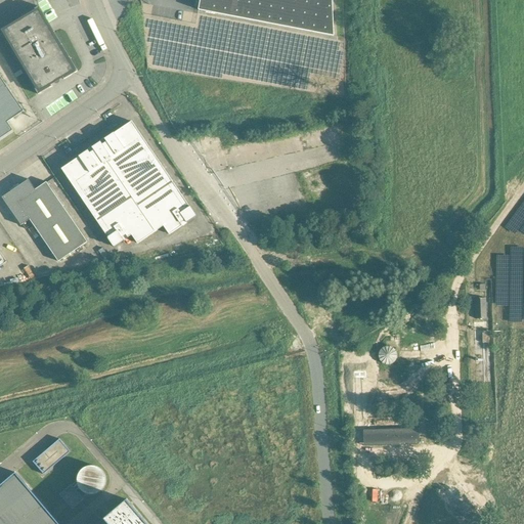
[(200,0),(199,10),(334,36),(332,0),(200,0)]
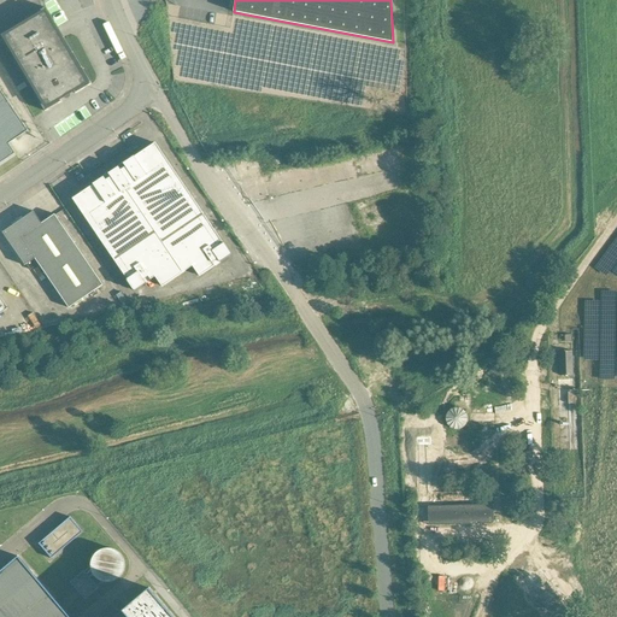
[(59,99),(64,97),(65,98),(66,98),(68,98),(69,98),(69,97),(70,95),(70,94),(69,93),(74,90),(76,94),(92,84),(46,7),(25,21),(28,23),(22,27),(21,23),(0,35),(45,112),(62,103),(59,99)]
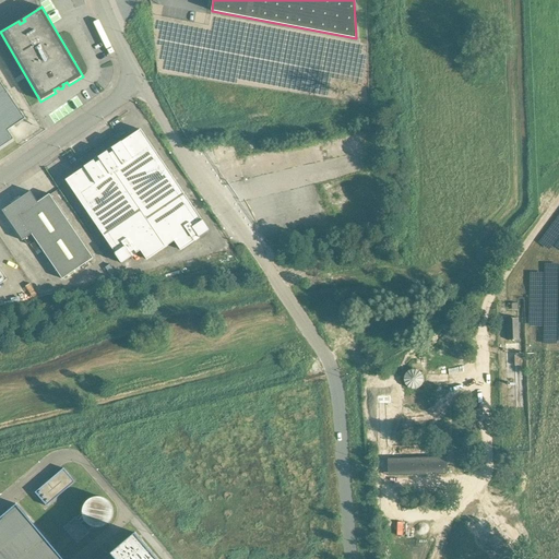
[(0,149),(14,140),(8,131),(25,119),(0,81),(0,149)]
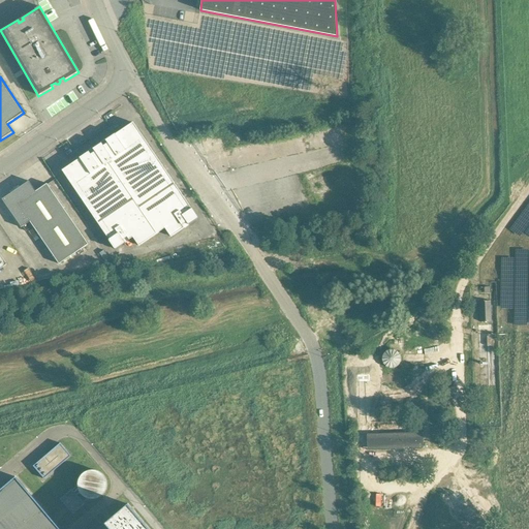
[(80,158),(62,170),(109,240),(115,249),(125,243),(123,240),(127,237),(129,240),(133,237),(138,246),(165,228),(170,237),(184,227),(182,225),(186,222),(188,225),(198,218),(192,209),(191,209),(132,123),(115,134),(105,141),(107,143),(103,146),(101,143),(93,149),(95,152),(91,154),(89,152),(80,158)]
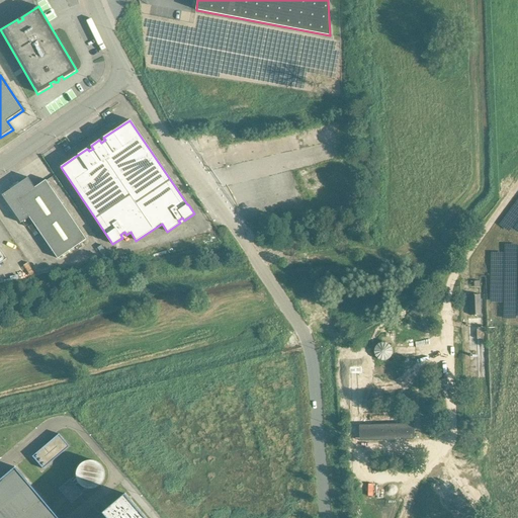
[(86,240),(47,180),(35,188),(28,177),(27,177),(27,178),(3,195),(2,194),(2,195),(20,223),(20,224),(22,222),(25,227),(32,222),(58,259),(86,240)]
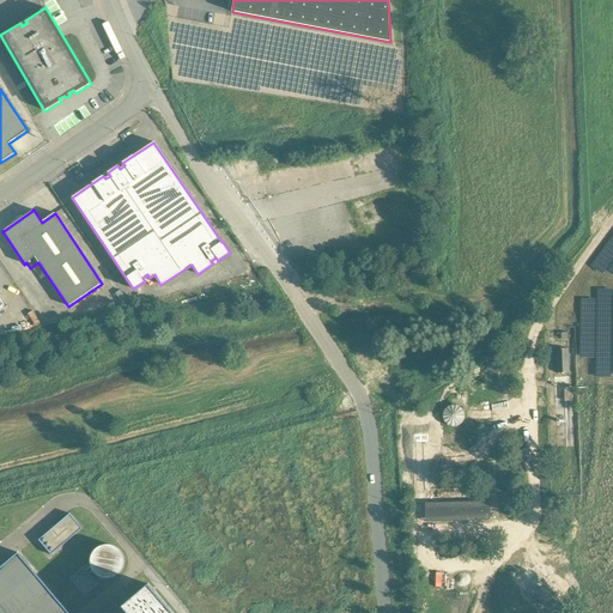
[(569,349),(557,350),(557,372),(570,372),(569,349)]
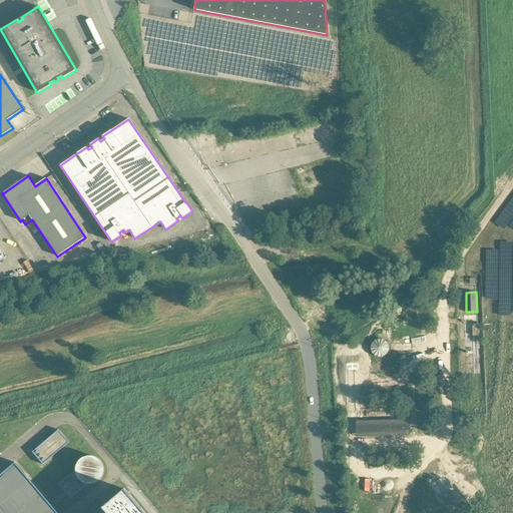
[(381,339),(380,339),(378,339),(376,340),(375,341),(373,342),(372,343),(371,344),(371,346),(370,347),(370,349),(371,351),(371,352),(372,354),(373,355),(375,356),(376,357),(378,357),(379,358),(381,358),(383,357),(384,356),(386,355),(387,354),(388,353),(388,351),(389,349),(389,348),(388,346),(388,345),(387,343),(386,342),(385,341),(383,340),(381,339)]
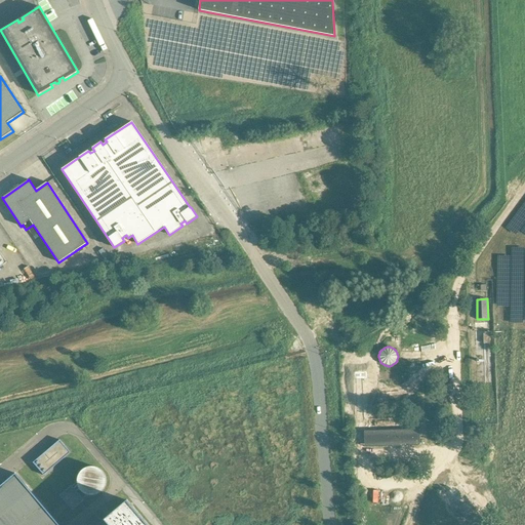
[(419,429),(382,431),(384,447),(420,445),(419,429)]
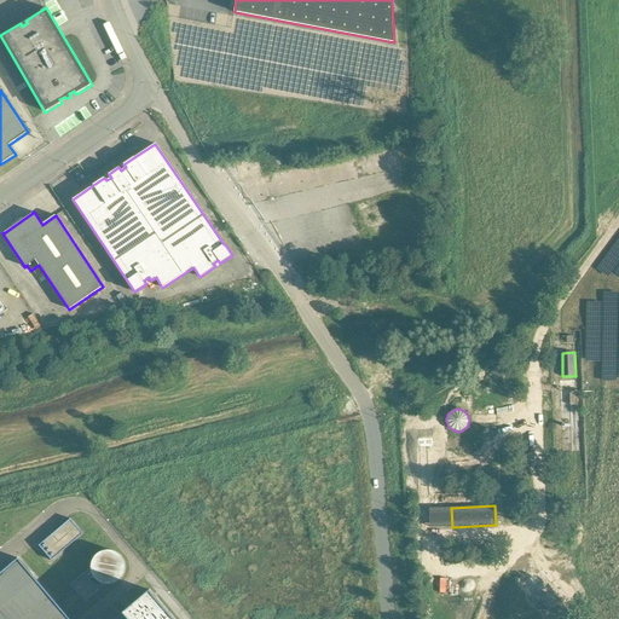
[(84,533),(70,519),(39,545),(52,561),(84,533)]
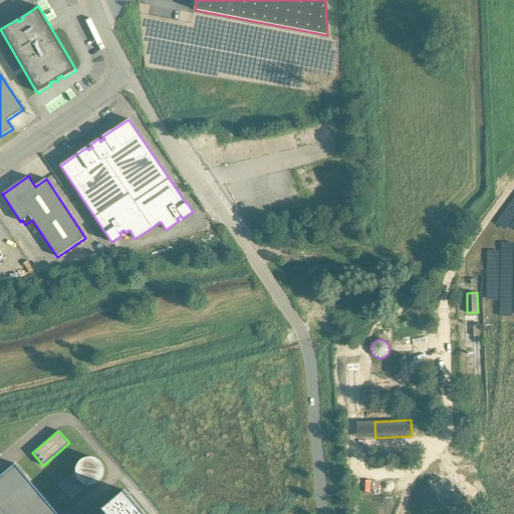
[(0,513),(145,513),(124,490),(96,513),(57,513),(15,464),(0,476),(0,513)]
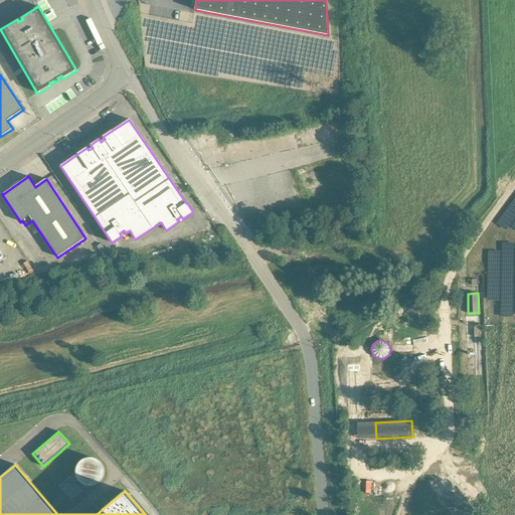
[(58,486),(71,501),(82,491),(70,476),(58,486)]
